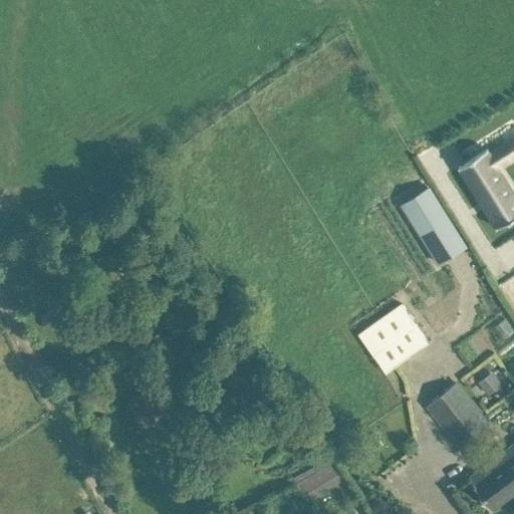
[(513,126),(459,160),(494,218),(513,205),(513,180),(502,160),(513,153),(513,126)]
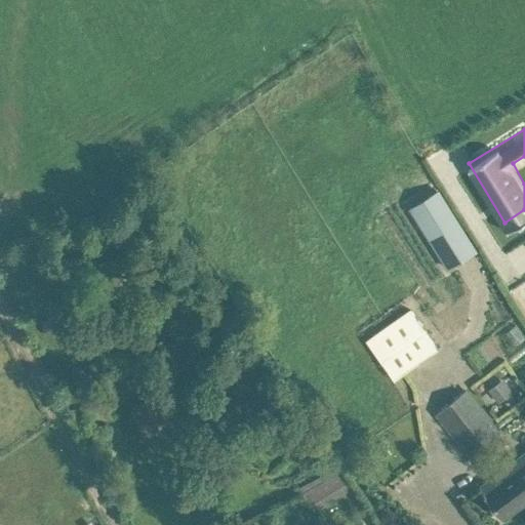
[(439,191),(410,208),(448,268),(476,250),(439,191)]
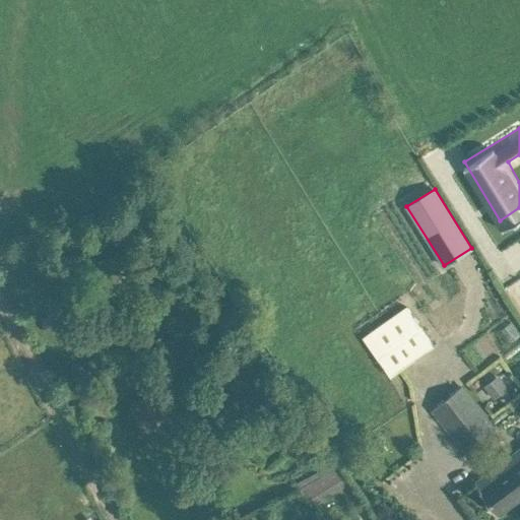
[(407,307),(362,337),(388,378),(435,347),(407,307)]
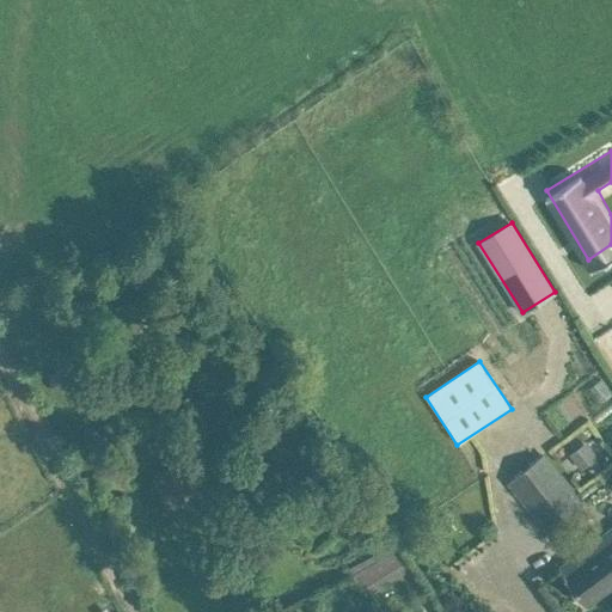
[(51,383),(50,384),(55,393),(69,386),(63,377),(51,383)]
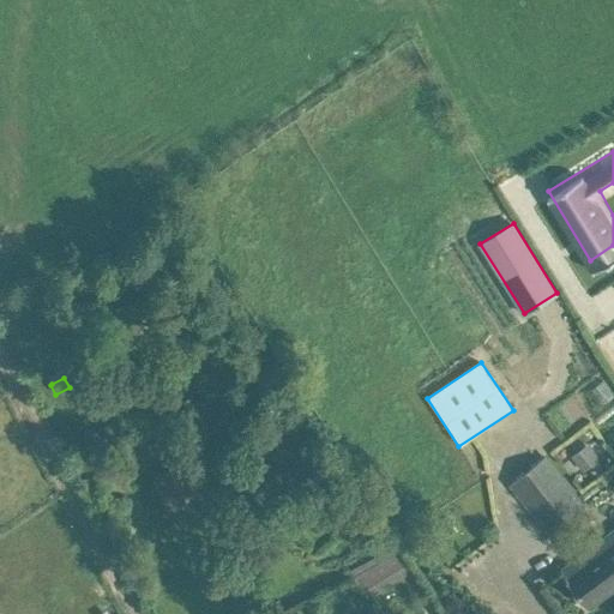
[(543,456),(511,483),(553,531),(585,504),(543,456)]
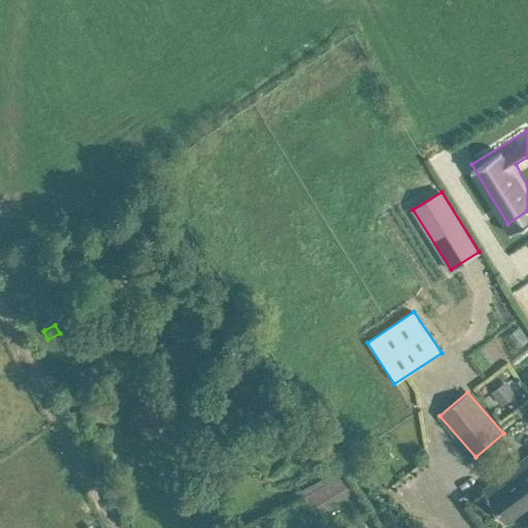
[(147,430),(163,421),(152,399),(135,408),(147,430)]
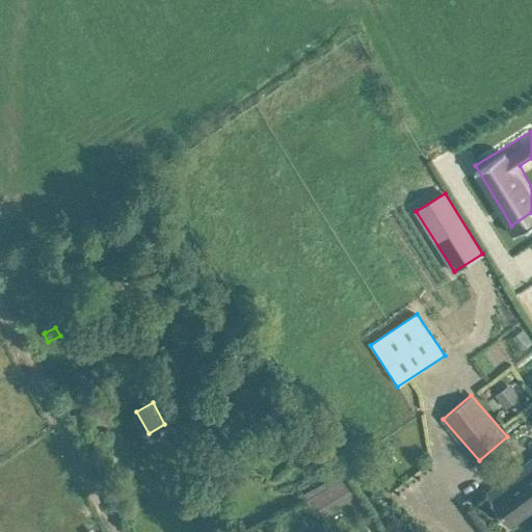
[(103,421),(96,425),(100,433),(108,428),(103,421)]
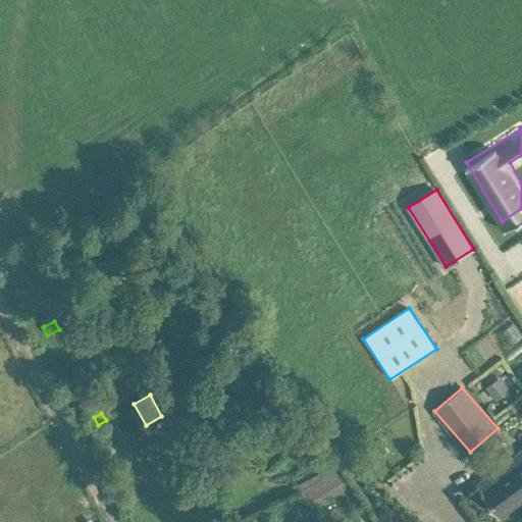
[(482,493),(499,516),(521,498),(521,450),(491,473),(498,481),(483,491),(482,491),(482,492),(482,493)]
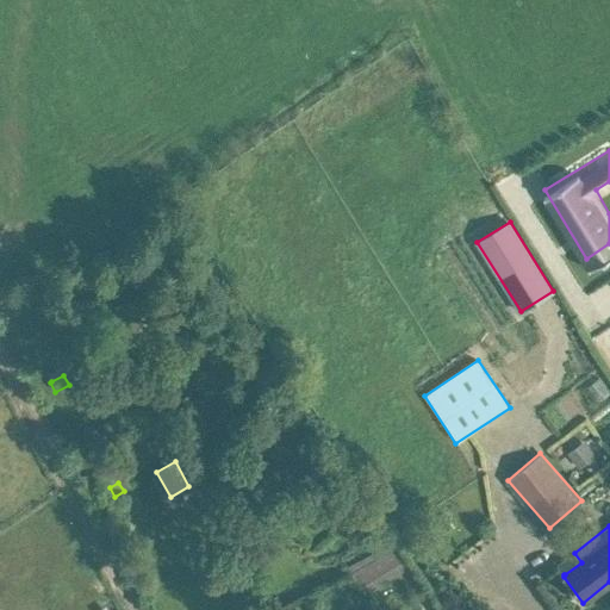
[(374,534),(372,541),(375,548),(379,554),(396,545),(385,528),(374,534)]
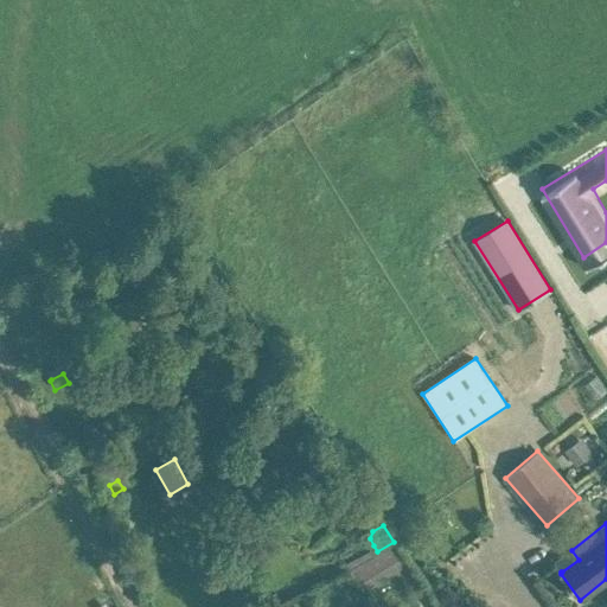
[(377,551),(347,568),(362,589),(406,562),(394,542),(377,551)]
